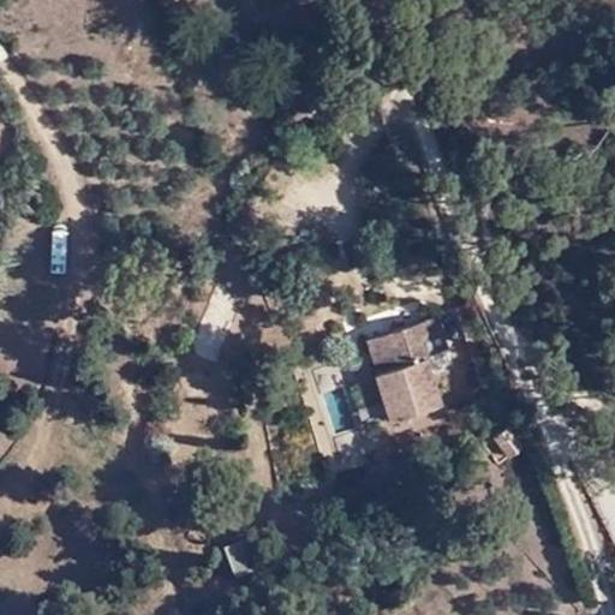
[(0,130),(9,135),(13,119),(0,111),(0,130)]
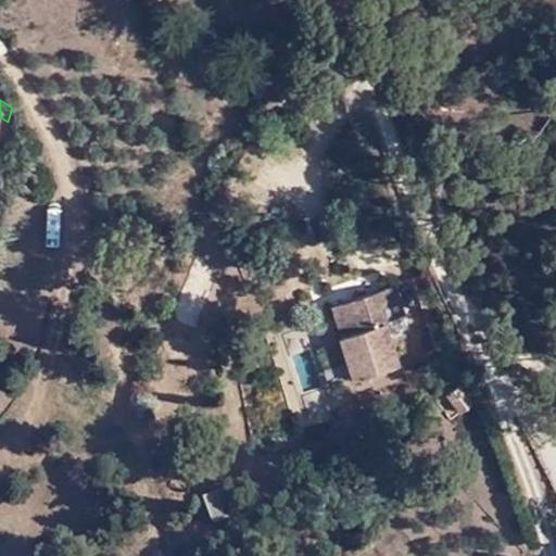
[(5,125),(8,122),(0,117),(0,142),(4,139),(10,127),(5,125)]
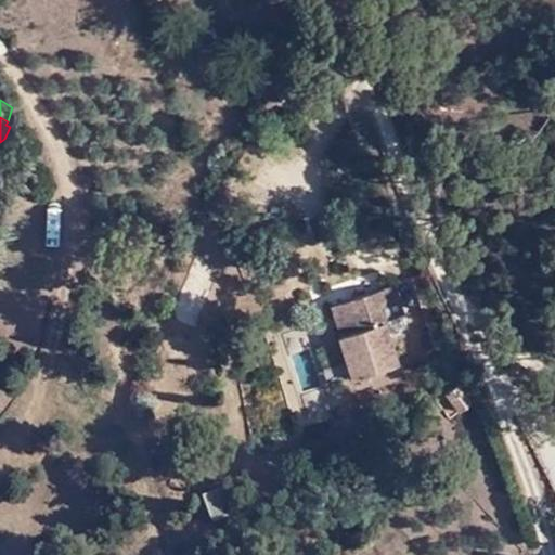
[(60,260),(60,220),(44,220),(44,260),(60,260)]
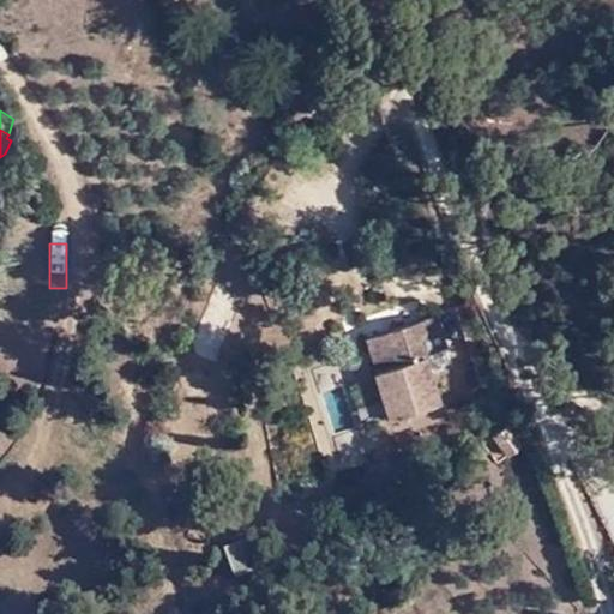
[(220,288),(193,351),(215,361),(241,296),(220,288)]
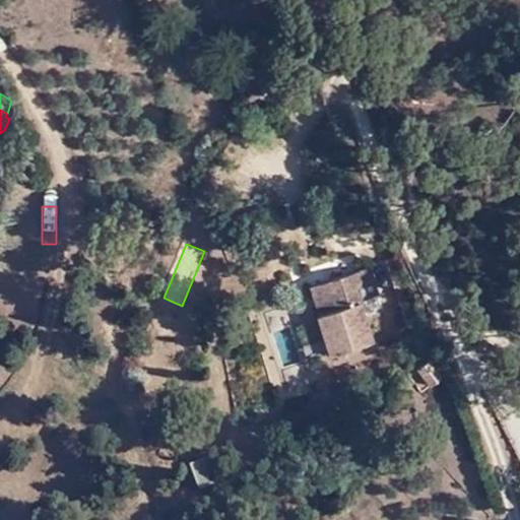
[(378,294),(368,268),(311,288),(332,352),(372,338),(358,301),(378,294)]
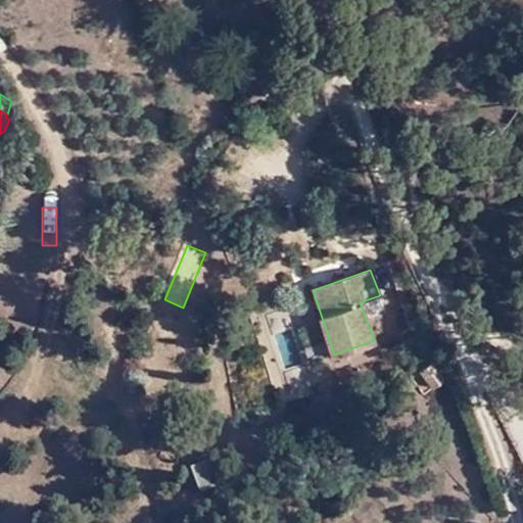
[(278,403),(311,393),(289,324),(257,333),(278,403)]
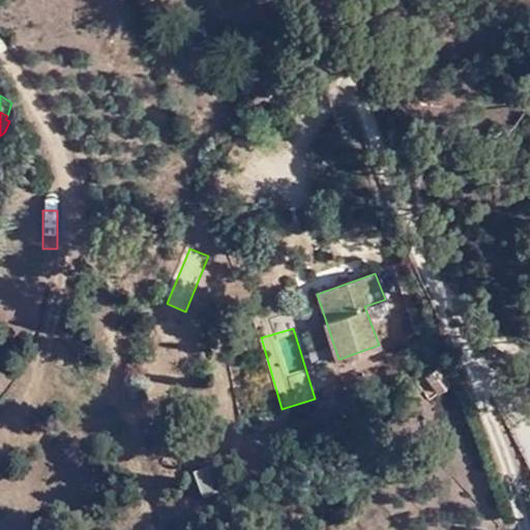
[(450,381),(439,366),(427,374),(438,390),(450,381)]
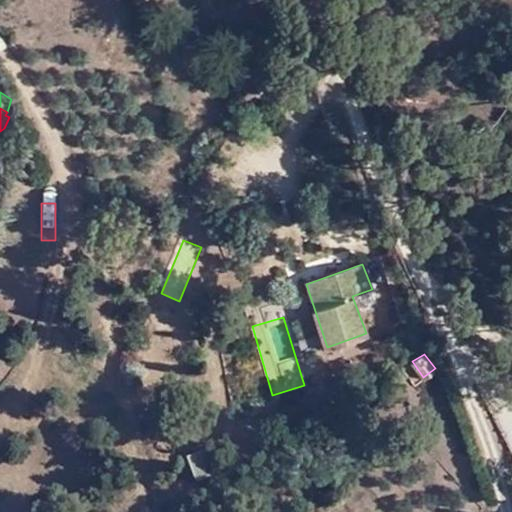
[(193,483),(212,475),(207,463),(188,471),(193,483)]
